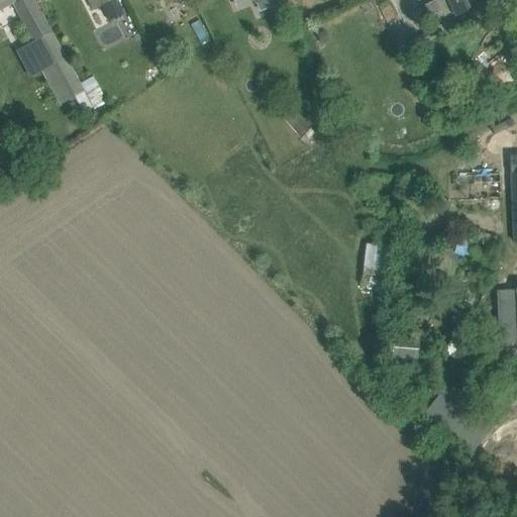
[(0,0),(0,3),(6,0),(9,0),(33,42),(27,46),(60,107),(85,92),(33,0),(26,0),(15,6),(11,0),(0,0)]
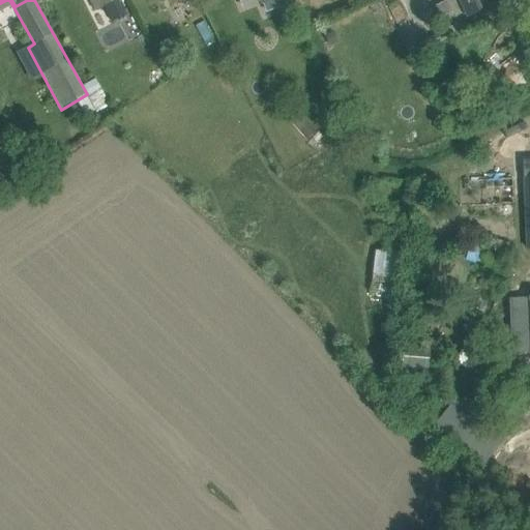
[(89,0),(95,11),(102,7),(108,19),(125,10),(120,0),(89,0)]
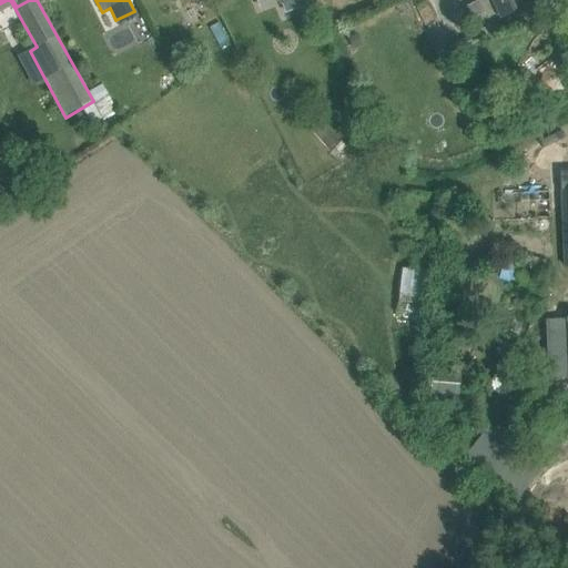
[(488,0),(498,20),(528,6),(525,0),(488,0)]
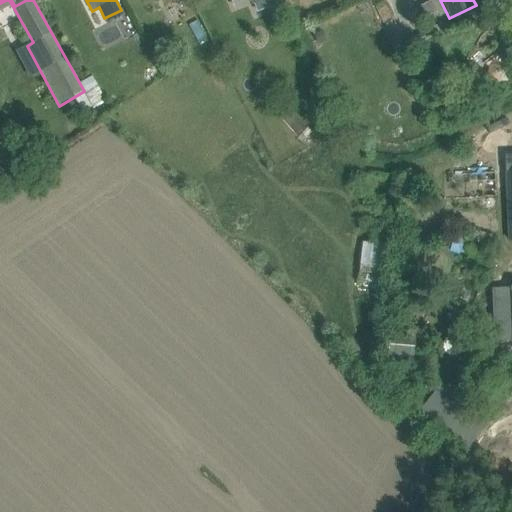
[(305,128),(290,110),(281,118),(296,136),(305,128)]
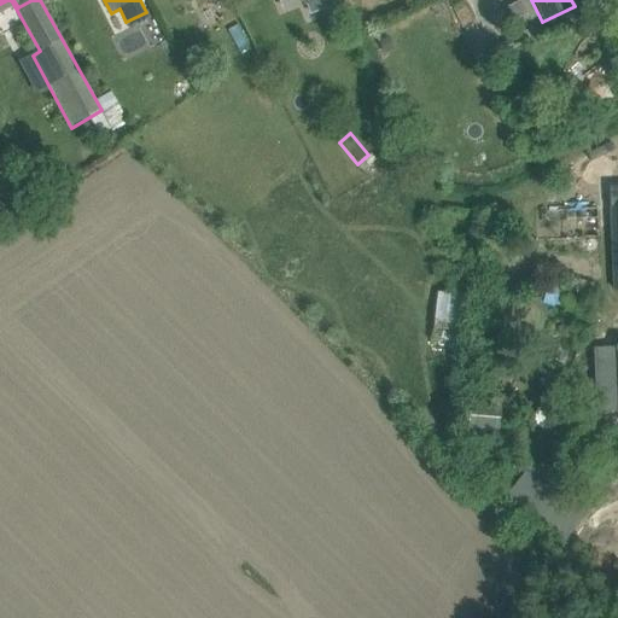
[(582,318),(589,298),(594,286),(573,279),(570,291),(549,284),(529,344),(543,349),(552,320),(555,309),(582,318)]
